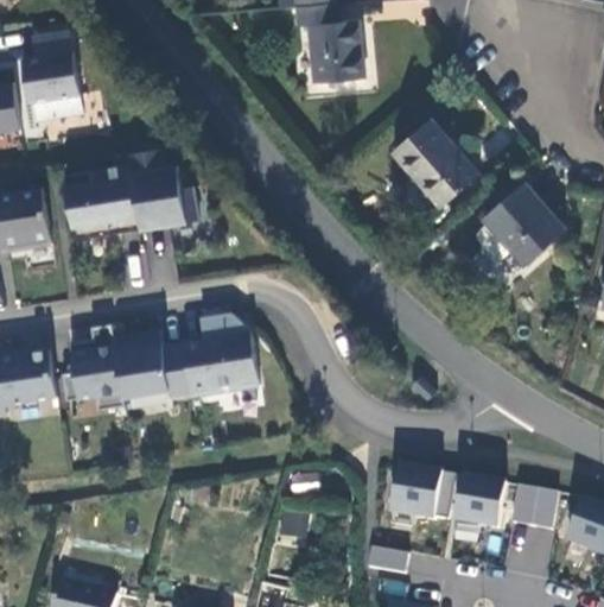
[(379,0),(377,19),(421,24),(424,2),(402,0),(379,0)]
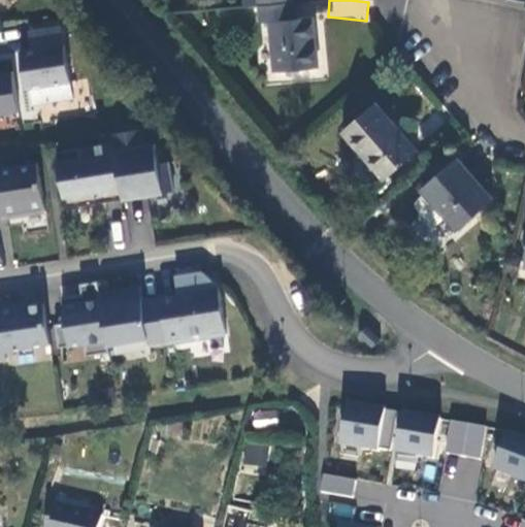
[(292,19),(291,3),(257,6),(258,23),(267,22),(270,72),(314,68),(309,17),(292,19)]
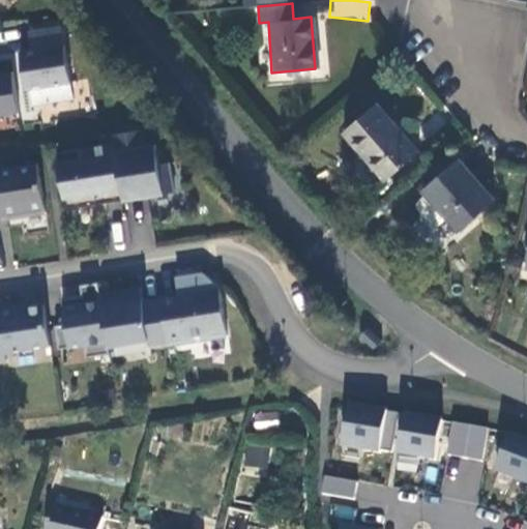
[(28,87),(30,104),(70,97),(59,25),(26,30),(29,50),(18,51),(23,88),(28,87)]
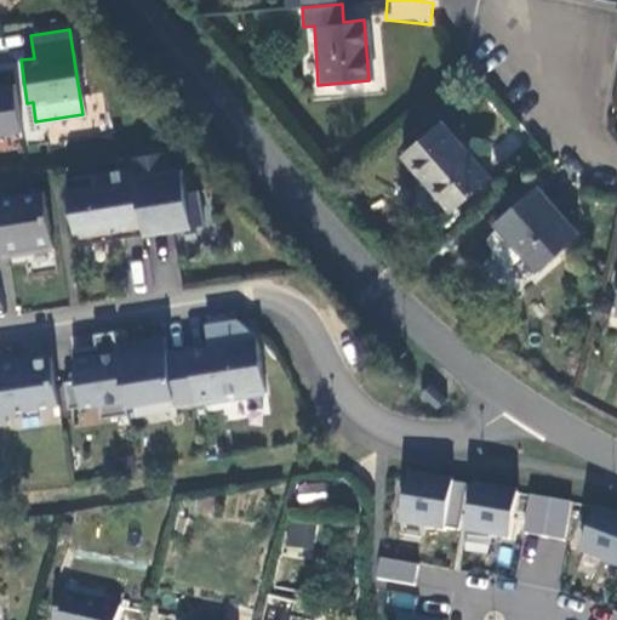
[(0,135),(18,131),(11,84),(0,85),(0,135)]
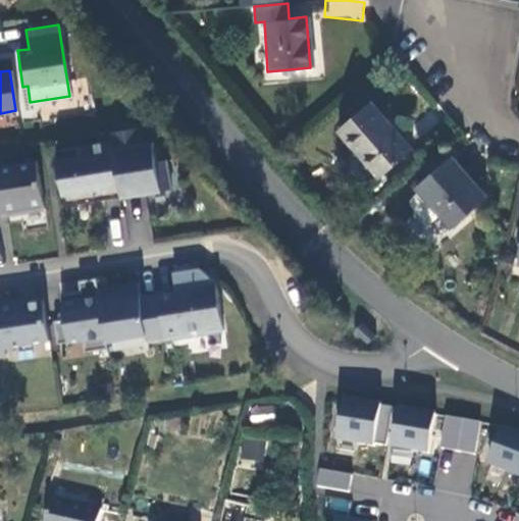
[(377,178),(410,151),(369,102),(336,129),(377,178)]
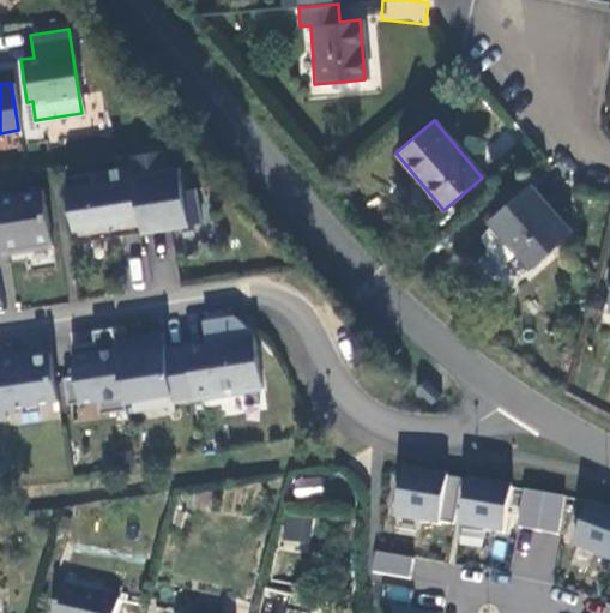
[(127,155),(128,166),(139,230),(198,221),(193,187),(180,190),(176,167),(165,168),(162,149),(127,155)]
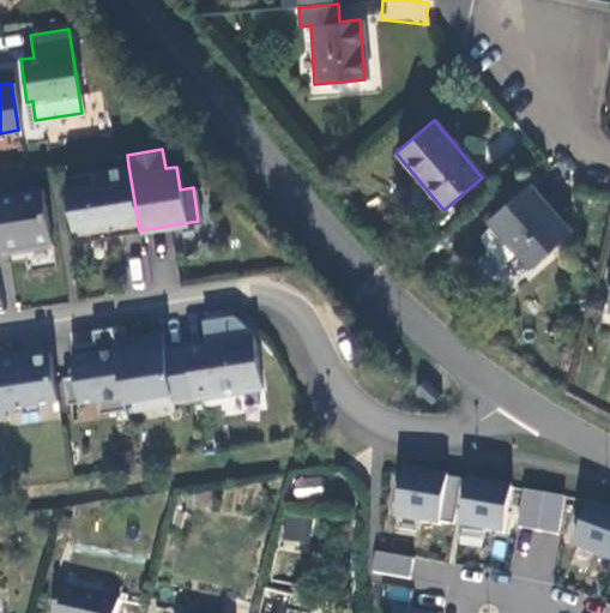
[(139,230),(128,166),(62,176),(73,241),(139,230)]
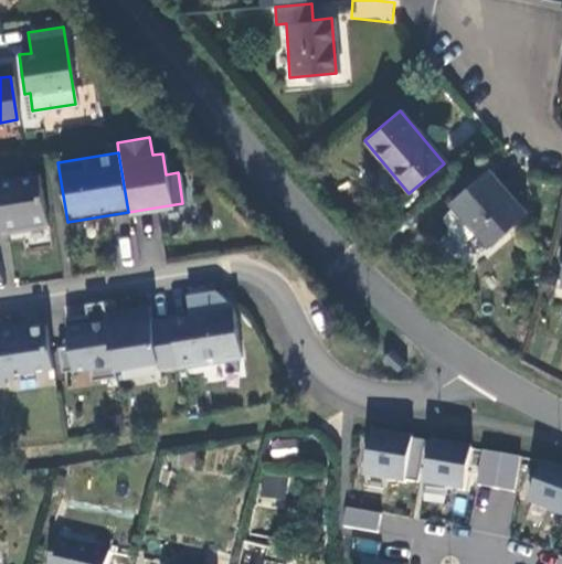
[(523,214),(487,171),(449,203),(452,206),(475,234),(486,246),(523,214)]
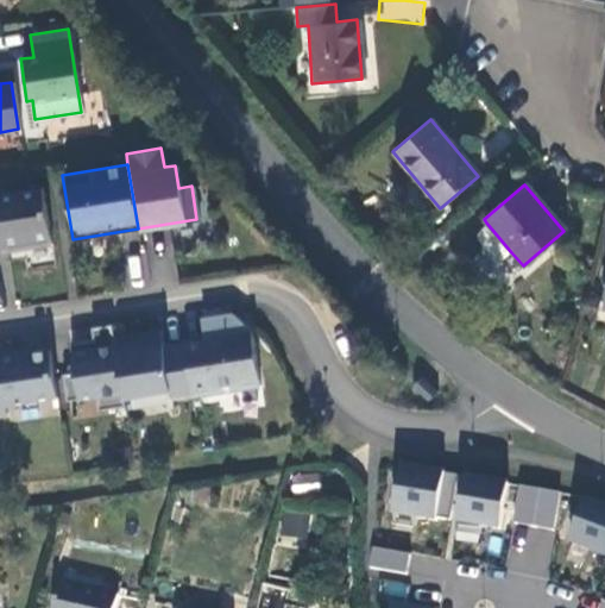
[(39,188),(0,194),(0,251),(49,243),(39,188)]
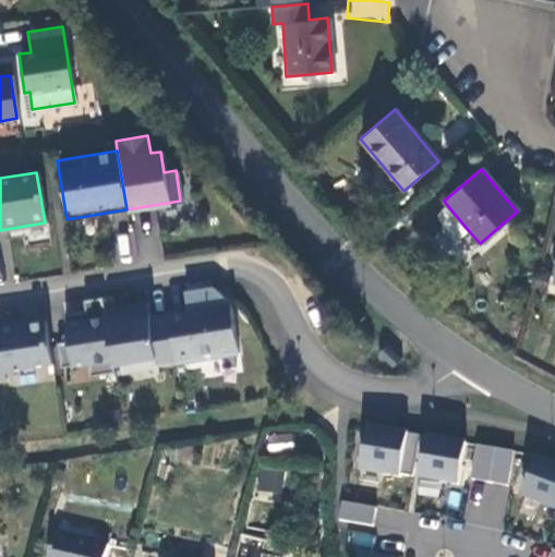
[(469,231),(446,204),(436,213),(435,218),(454,239),(459,240),(469,231)]
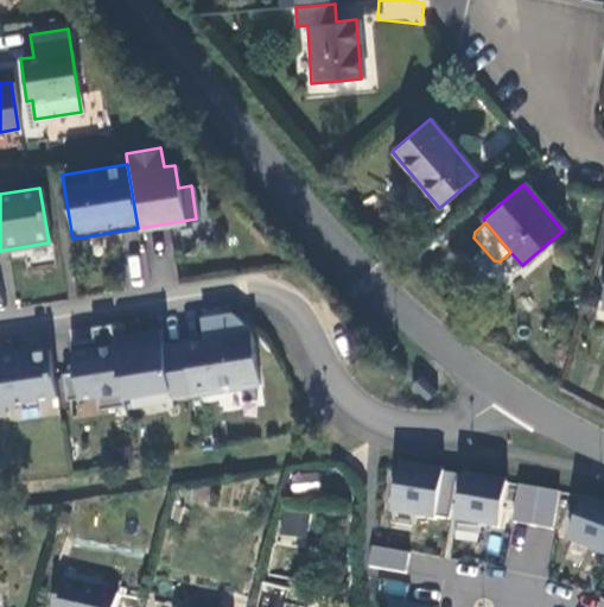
[(201,339),(180,342),(189,392),(190,396),(258,384),(248,329),(230,314),(211,316),(213,324),(199,327),(201,339)]
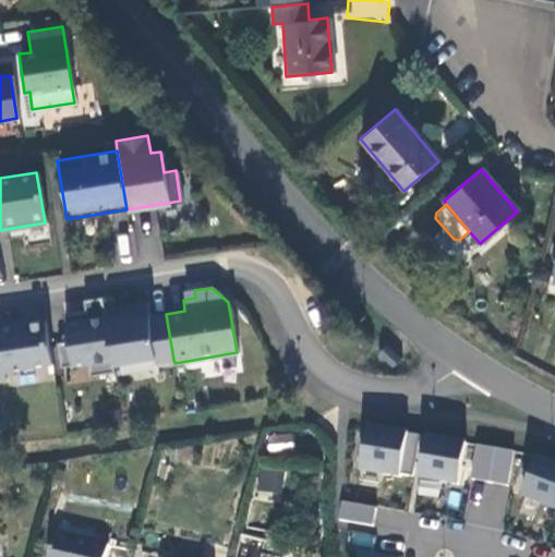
[(195,298),(194,290),(182,292),(183,300),(195,298)]
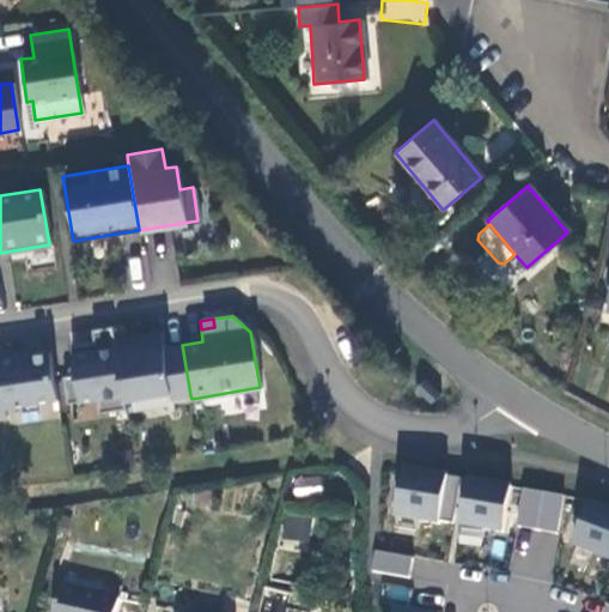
[(111,340),(109,326),(90,329),(91,341),(67,345),(72,375),(61,376),(65,403),(95,398),(97,412),(122,408),(121,399),(111,340)]
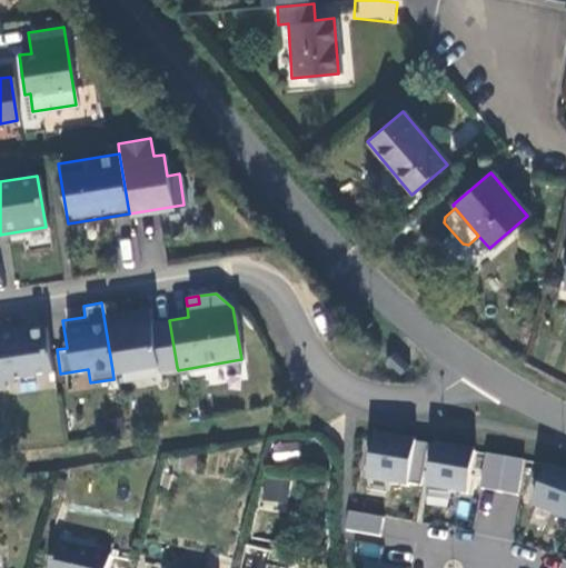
[(148,308),(103,316),(112,370),(156,364),(157,370),(177,367),(169,320),(150,324),(148,308)]
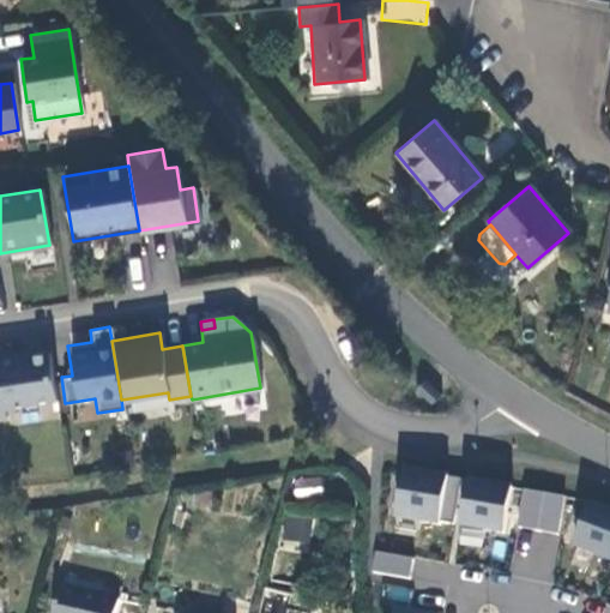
[(0,416),(4,416),(2,408),(54,400),(47,352),(18,356),(17,354),(0,356),(0,416)]
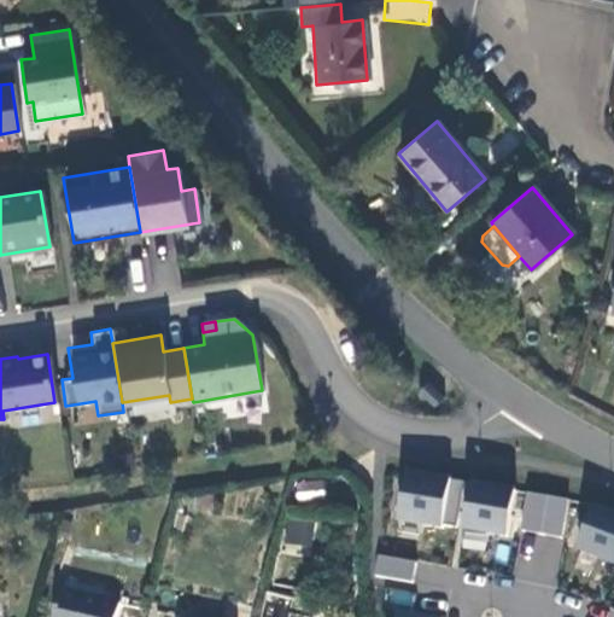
[(442,399),(425,383),(415,393),(432,408),(442,399)]
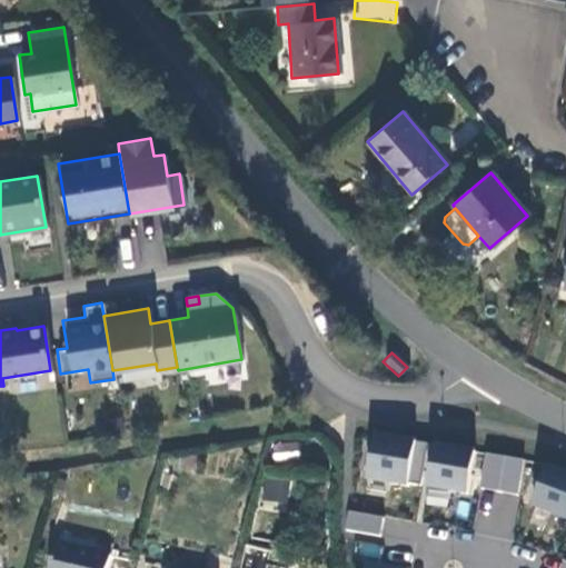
[(417,440),(375,432),(366,479),(409,487),(417,440)]
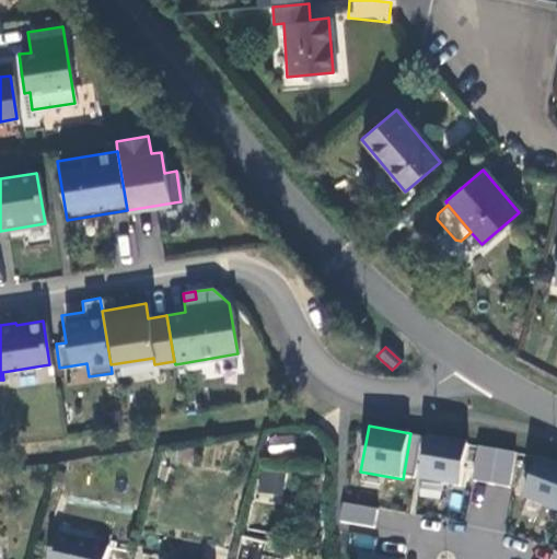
[(293,459),(291,435),(267,439),(269,463),(293,459)]
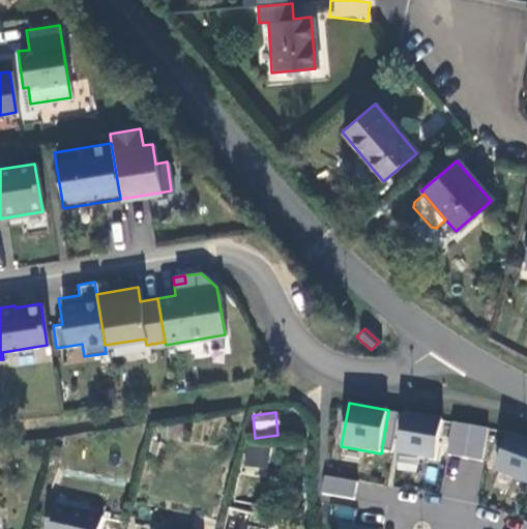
[(445,419),(406,413),(399,453),(438,460),(445,419)]
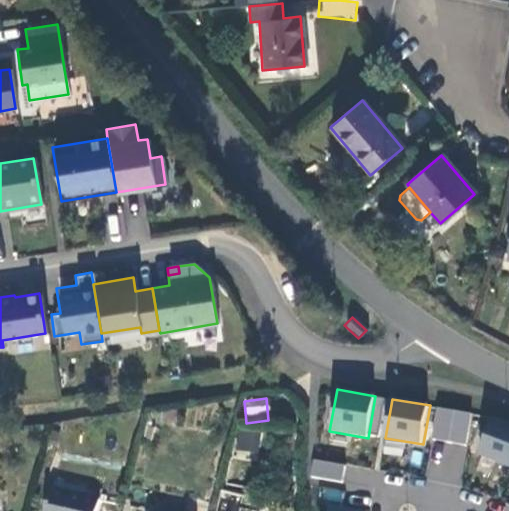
[(472,415),(435,408),(429,439),(466,446),(472,415)]
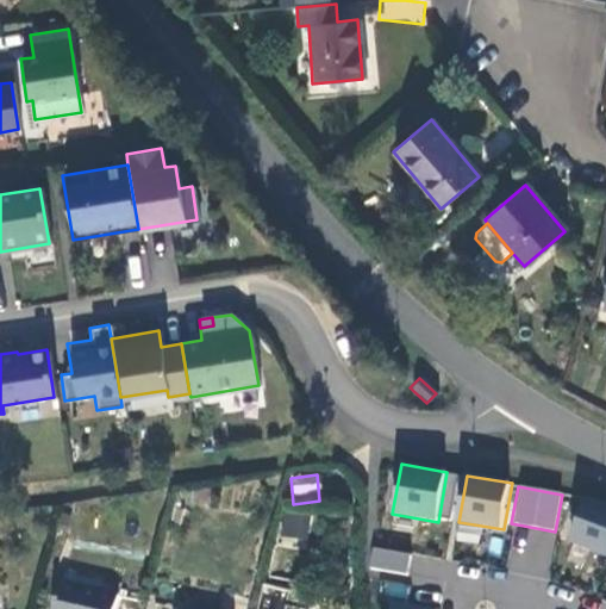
[(605,504),(588,497),(570,542),(605,555),(605,504)]
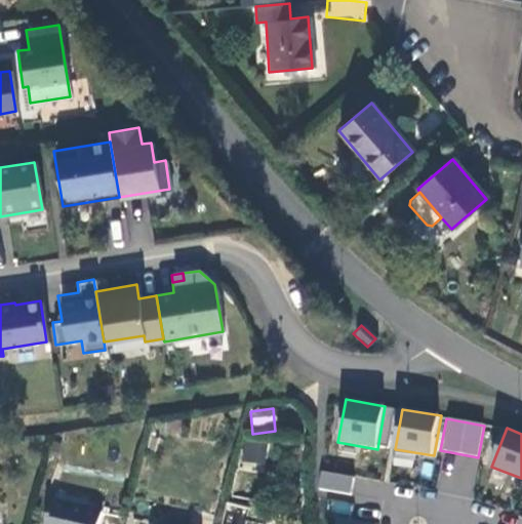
[(263,462),(264,443),(244,441),(242,461),(263,462)]
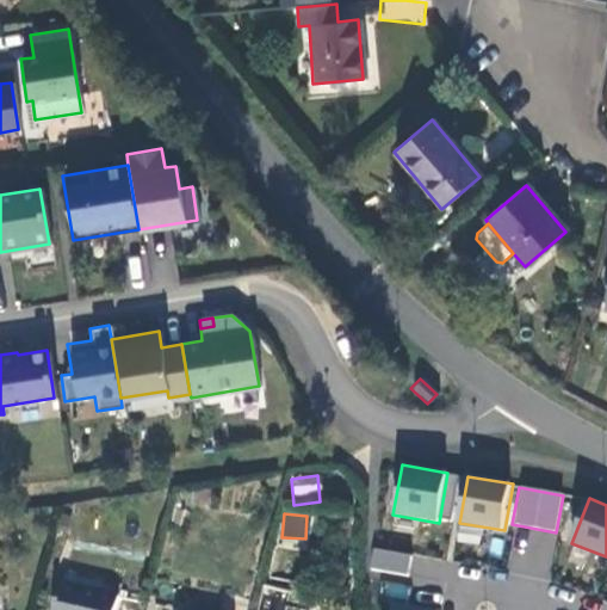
[(410,555),(373,549),(370,572),(407,578),(410,555)]
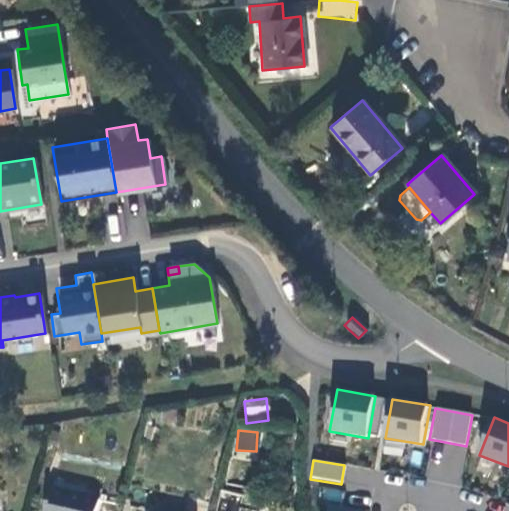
[(49,488),(43,510),(94,510),(98,500),(49,488)]
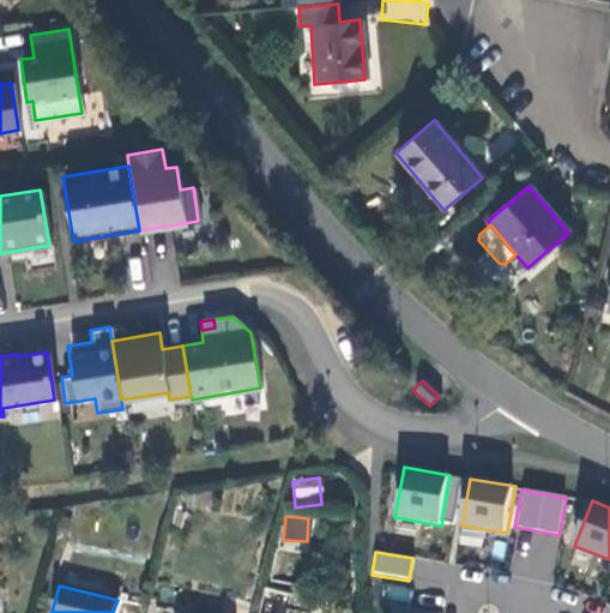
All buildings are outlined.
